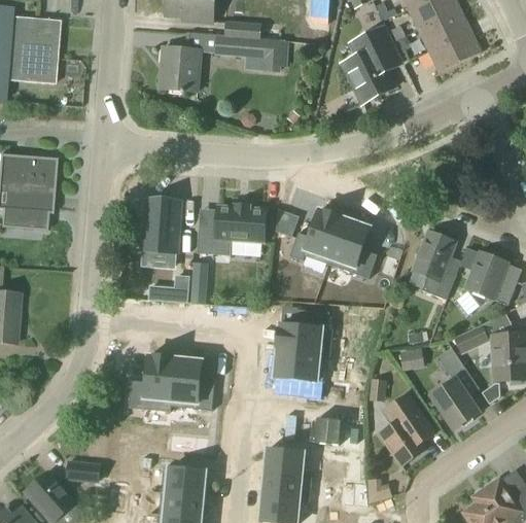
[(213,21),(215,0),(167,0),(166,13),(184,14),(183,19),(213,21)]
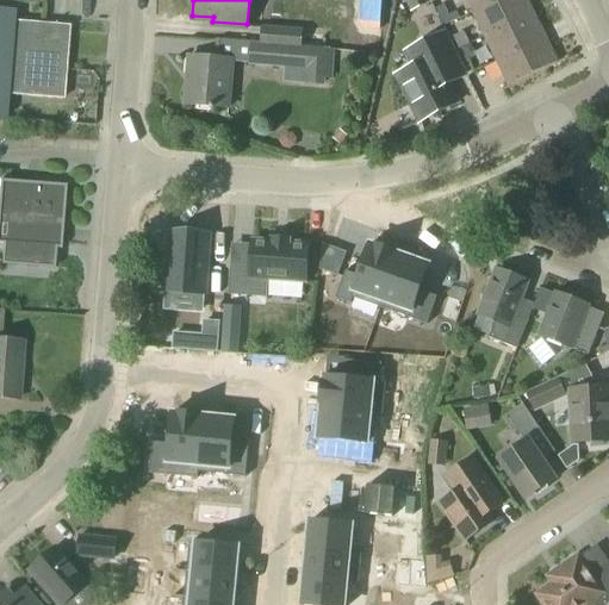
[(406,0),(411,10),(432,0),(406,0)]
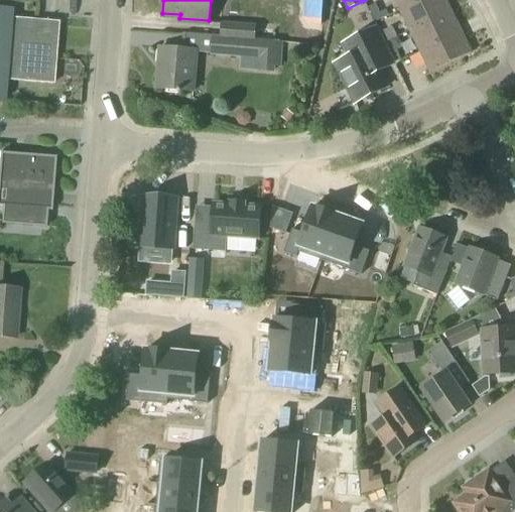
[(410,28),(452,8),(447,0),(415,0),(400,7),(410,28)]
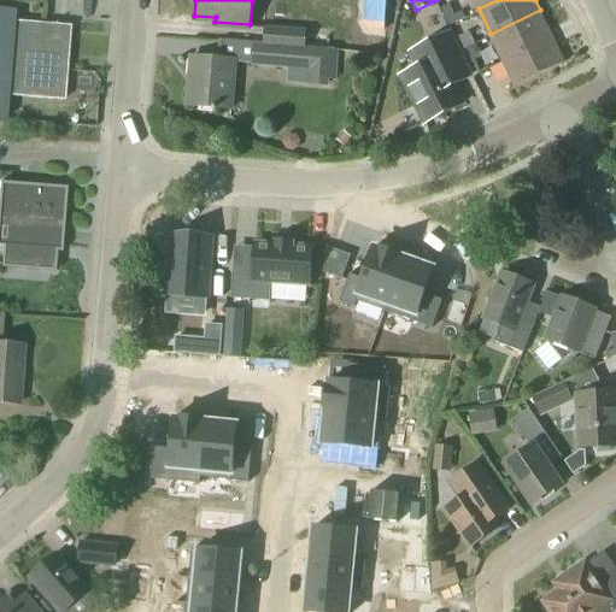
[(503,58),(552,34),(540,10),(491,34),(503,58)]
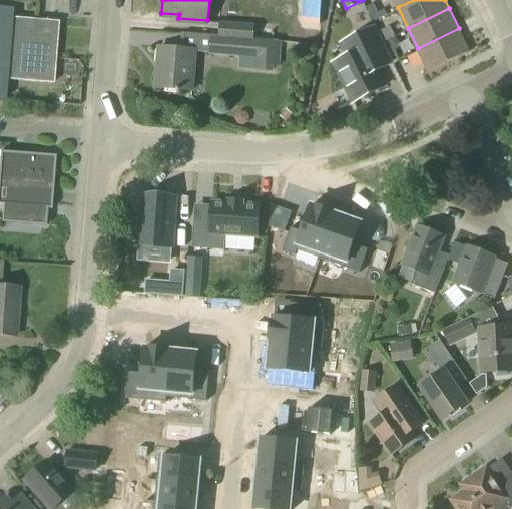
[(54,55),(57,18),(11,15),(10,30),(0,29),(0,96),(5,97),(6,77),(52,80),(54,61),(56,61),(56,55),(54,55)]
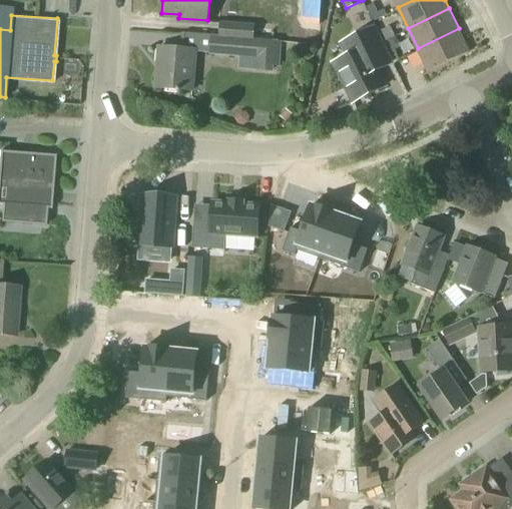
[(273,37),(274,26),(256,24),(256,22),(220,19),(218,33),(273,37)]
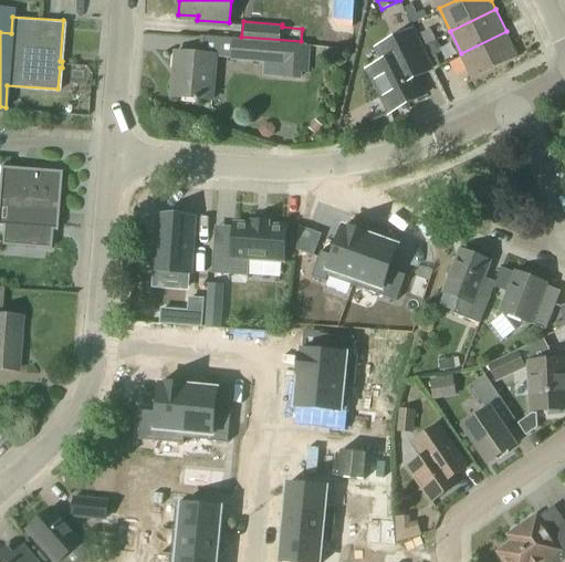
[(429,41),(437,38),(431,27),(421,31),(427,42),(429,41)]
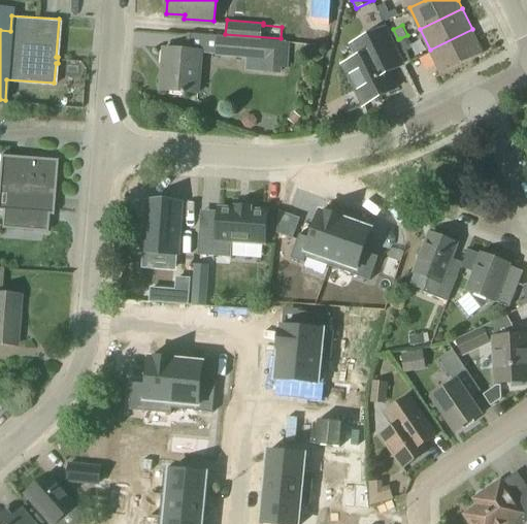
[(363,103),(395,88),(398,86),(390,70),(403,63),(385,26),(351,42),(357,56),(343,63),(363,103)]
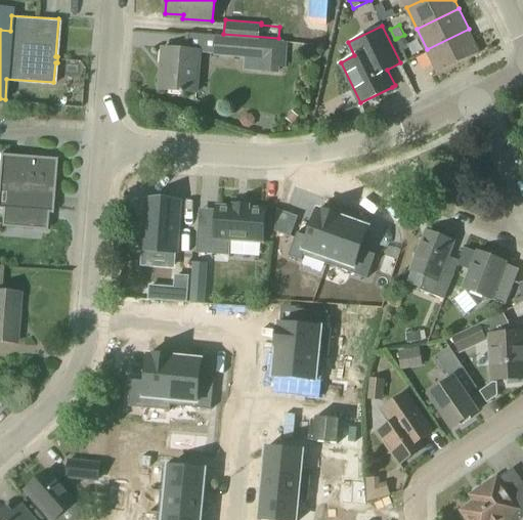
[(437,71),(479,50),(469,29),(427,49),(437,71)]
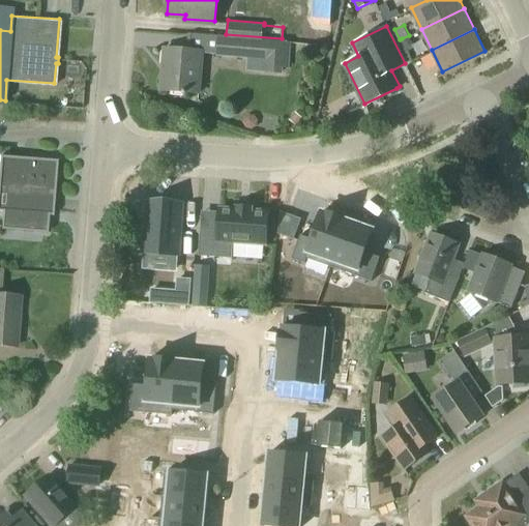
[(282,38),(226,34),(188,31),(187,49),(165,47),(162,88),(199,91),(202,52),(216,52),(216,54),(250,57),(248,63),(290,66),(291,40),(282,38)]
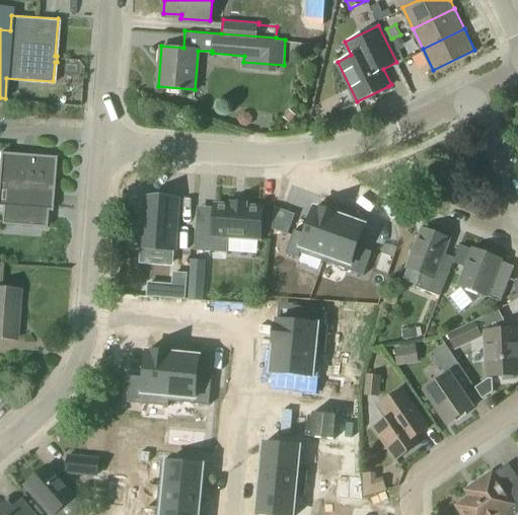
[(397,48),(400,47),(403,39),(401,33),(400,34),(393,38),(397,48)]
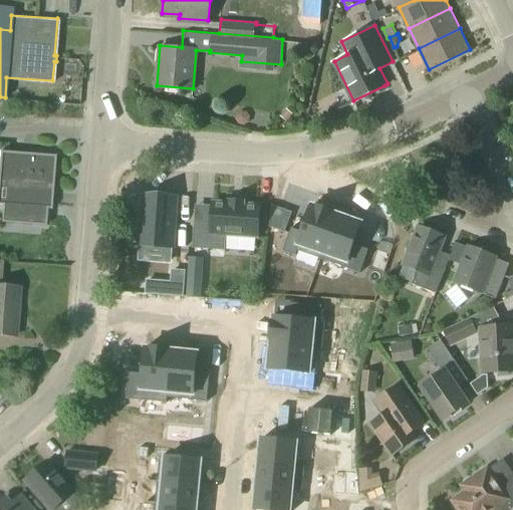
[(56,154),(1,149),(0,158),(0,179),(5,180),(2,221),(46,224),(48,206),(52,207),(56,154)]
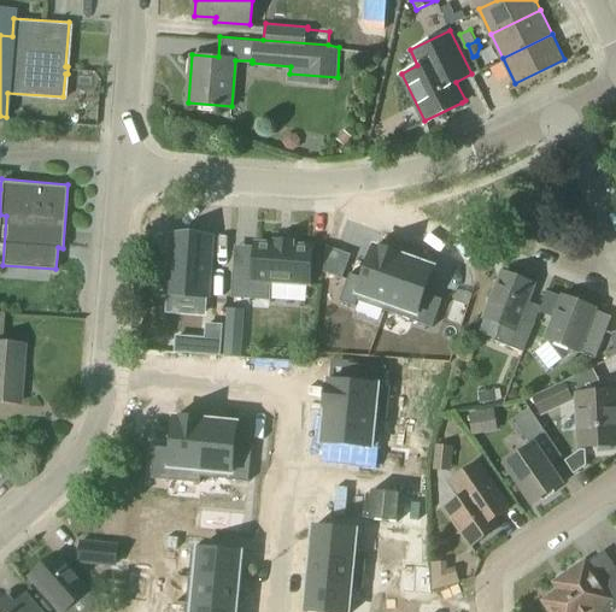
[(217,231),(168,231),(168,299),(216,299),(217,231)]
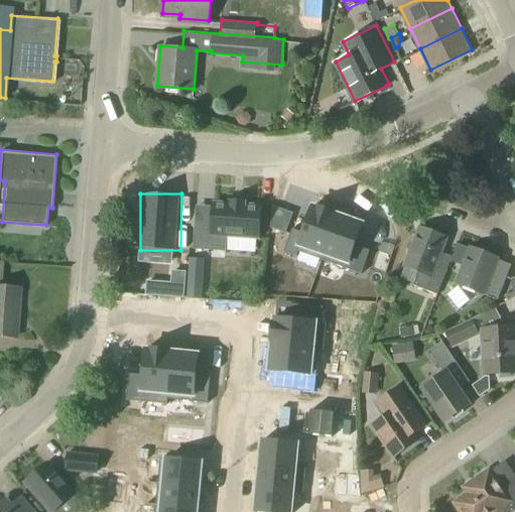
[(258,236),(259,237),(261,204),(260,204),(245,203),(245,201),(231,200),(231,202),(216,201),(214,201),(213,222),(197,221),(195,246),(226,248),(227,234),(258,236)]
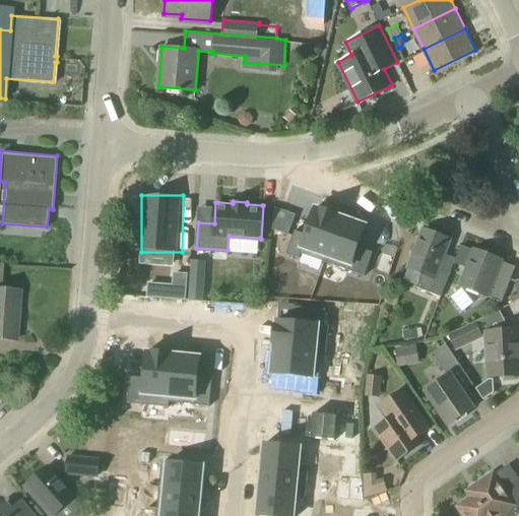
[(326,259),(342,214),(317,205),(308,232),(290,226),(287,233),(280,253),(298,260),(302,250),(326,259)]
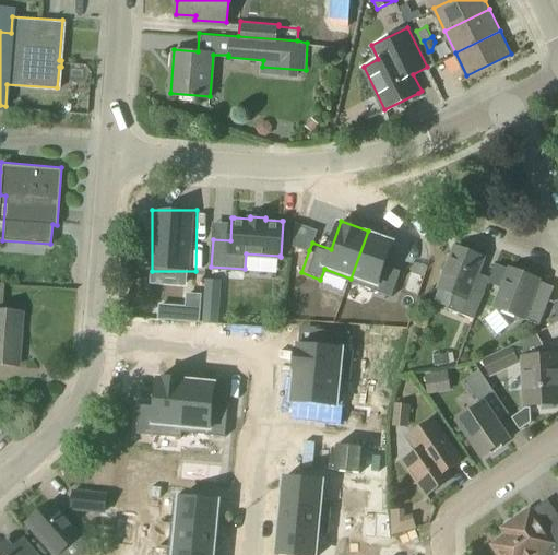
[(293,245),(309,250),(312,243),(317,229),(296,222),(293,245)]
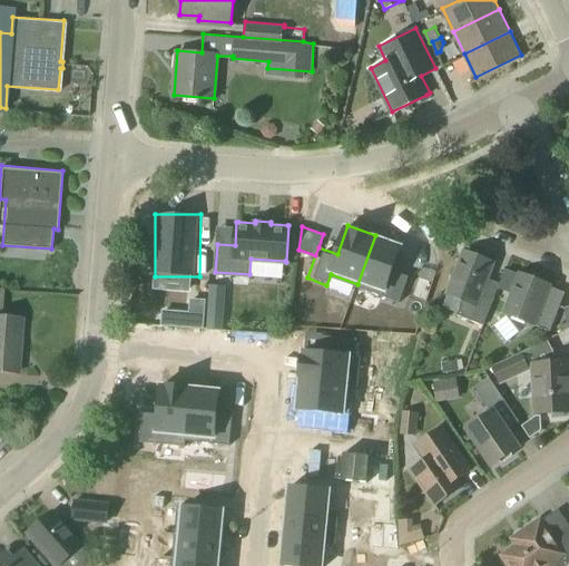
[(375,235),(357,284),(385,293),(403,300),(412,275),(394,269),(402,245),(375,235)]
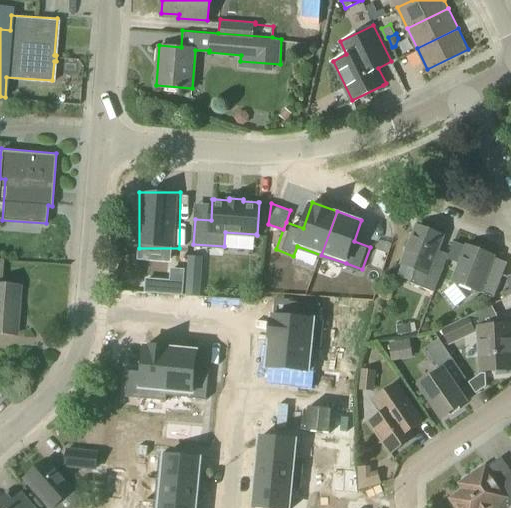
[(449,252),(438,248),(444,234),(417,224),(402,262),(416,267),(410,281),(434,290),(447,257),(449,252)]
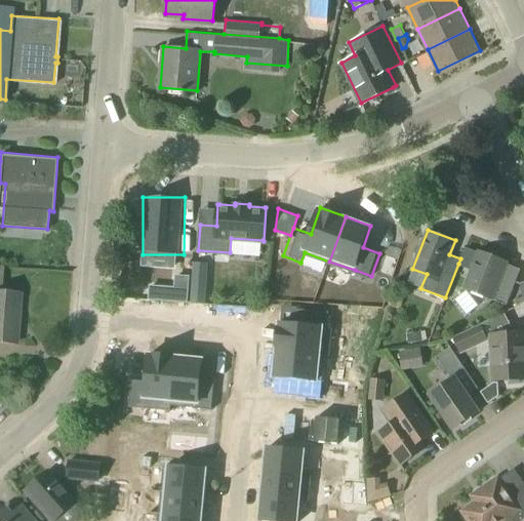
[(460,258),(458,264),(472,269),(465,287),(467,287),(480,304),(489,296),(492,297),(507,303),(516,280),(501,274),(507,261),(480,249),(479,250),(467,245),(460,258)]
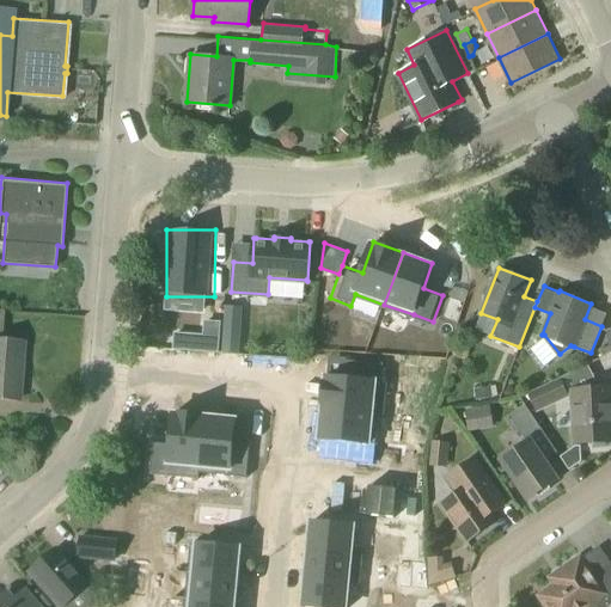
[(222,327),(240,329),(242,306),(225,305),(222,327)]
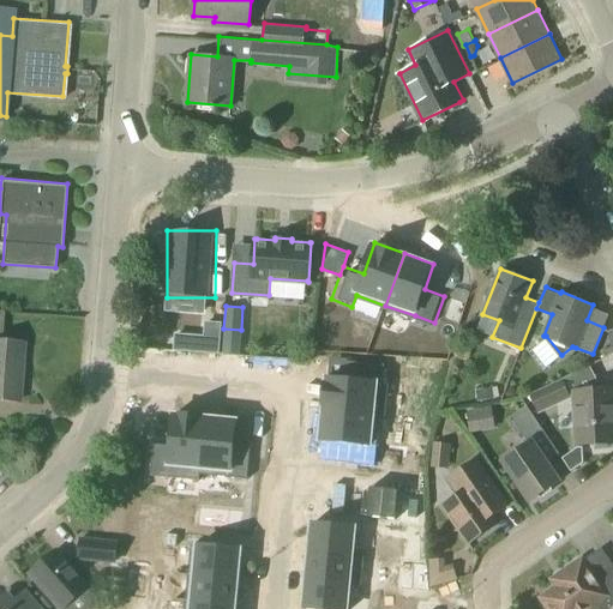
[(24,341),(2,339),(5,309),(0,308),(0,396),(19,398),(24,341)]
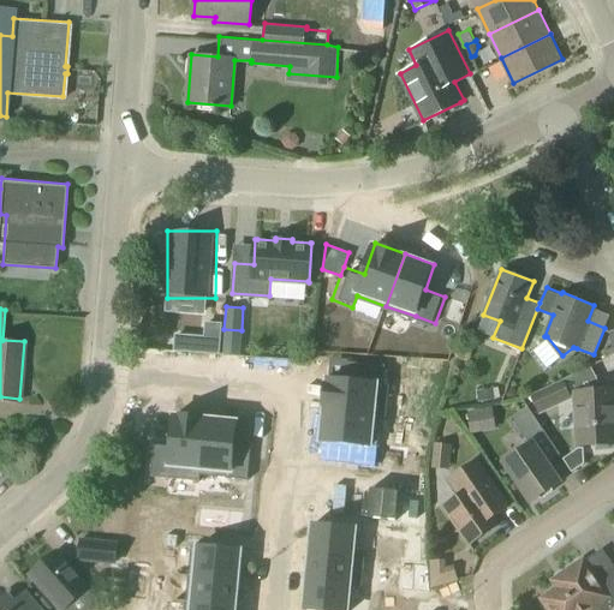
[(220,352),(222,322),(207,321),(206,334),(204,351),(220,352)]
